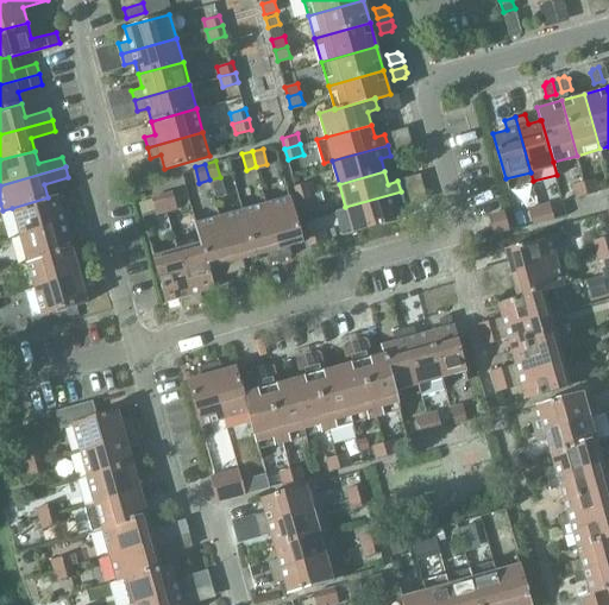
[(584,181),(588,193),(597,190),(594,177),(584,181)]
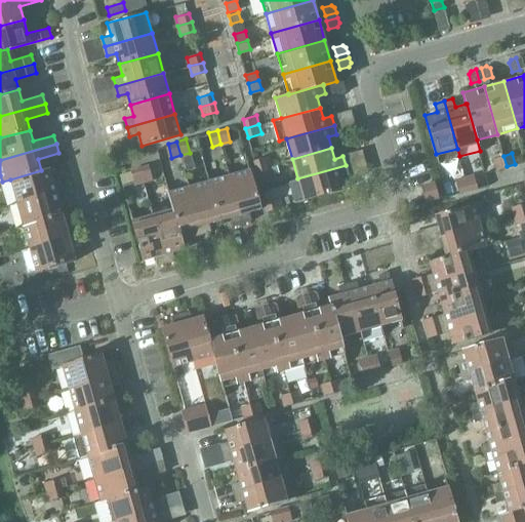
[(191,154),(183,157),(186,168),(195,166),(191,154)]
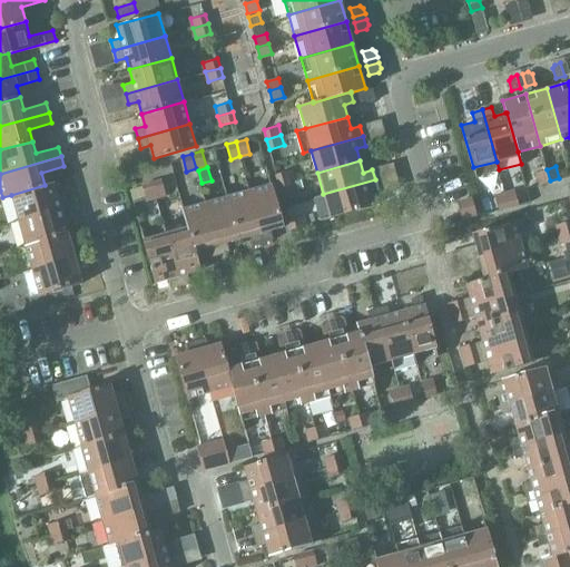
[(278,183),(293,178),(291,169),(276,173),(278,183)]
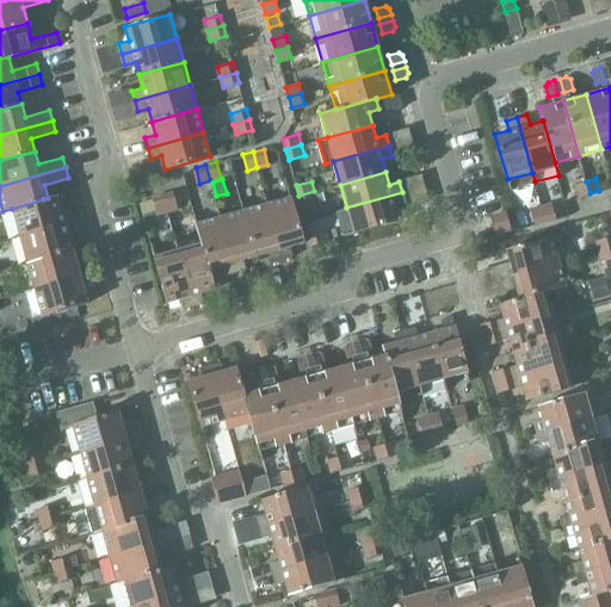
[(590,193),(586,181),(575,184),(579,197),(590,193)]
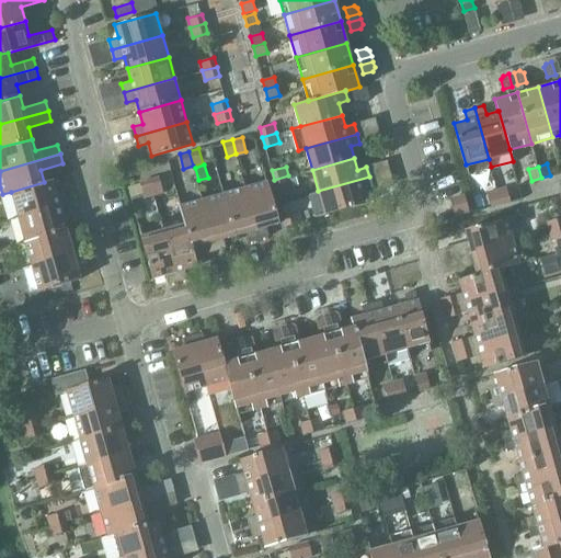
[(149,178),(153,193),(163,190),(159,175),(149,178)]
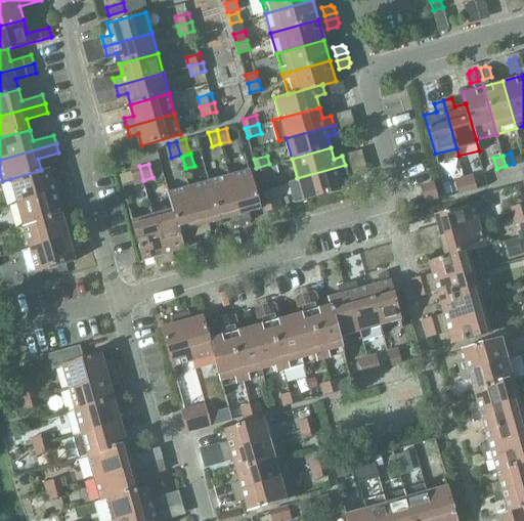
[(269,164),(256,168),(259,177),(272,173),(269,164)]
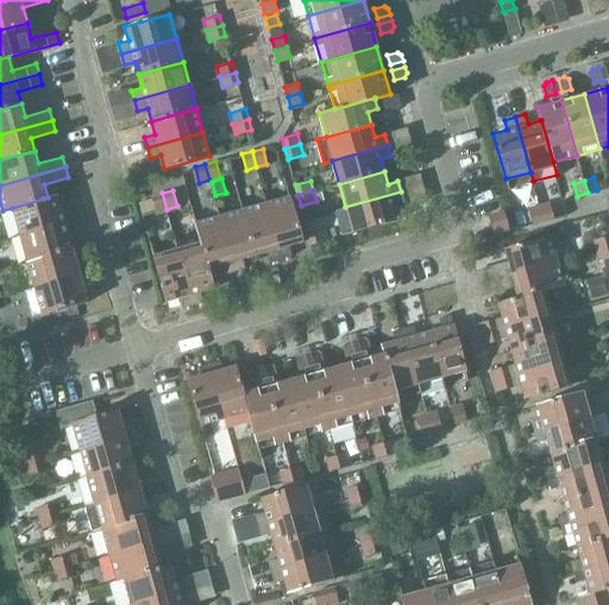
[(401,191),(345,207),(352,232),(397,219),(394,205),(403,202),(401,191)]
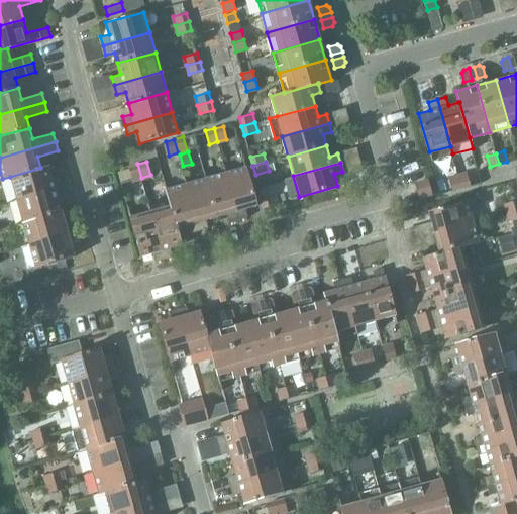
[(141,178),(137,164),(128,167),(132,180),(141,178)]
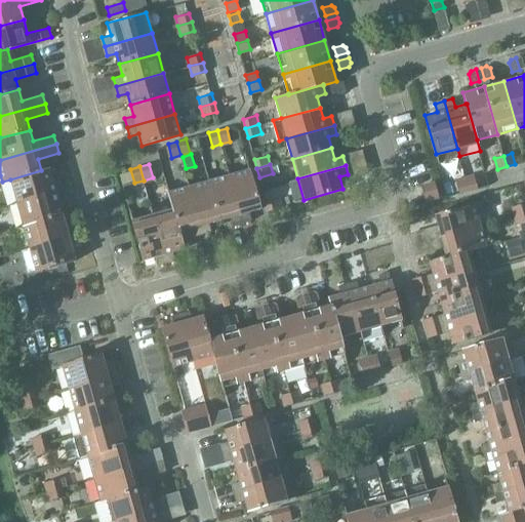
[(10,179),(17,202),(65,189),(62,179),(53,182),(49,167),(41,170),(10,179)]
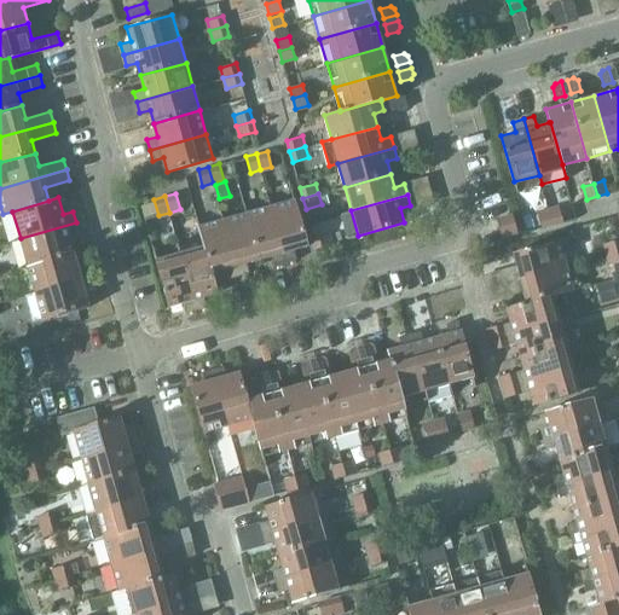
[(295,198),(271,206),(287,261),(296,259),(294,248),(308,244),(295,198)]
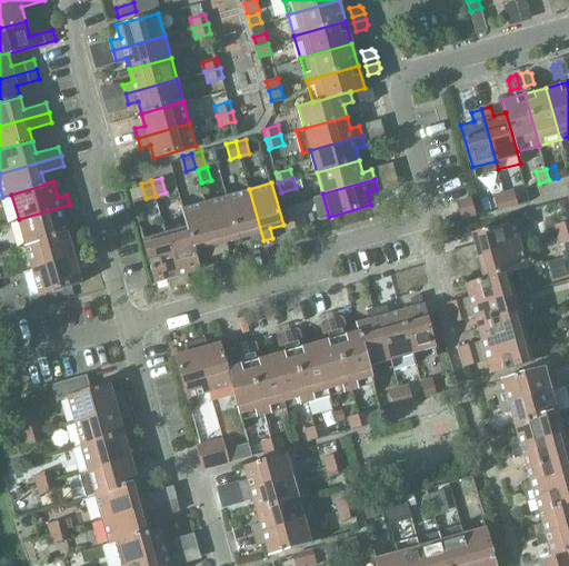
[(503,191),(508,206),(518,202),(513,188),(503,191)]
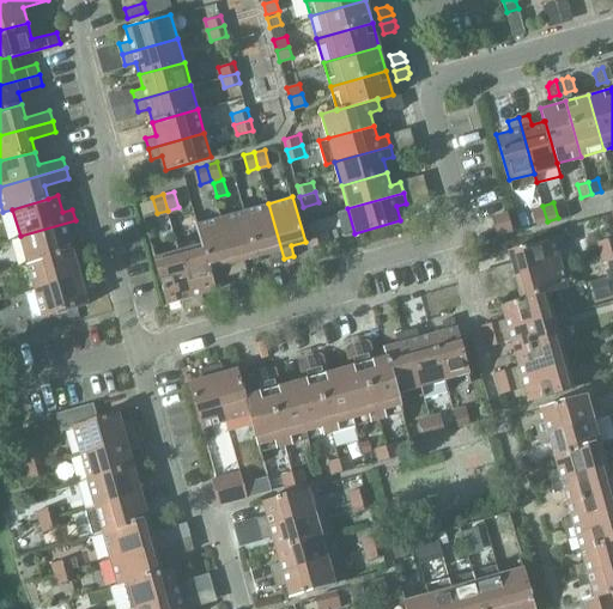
[(273,262),(284,259),(268,203),(244,209),(258,255),(269,251),(273,262)]
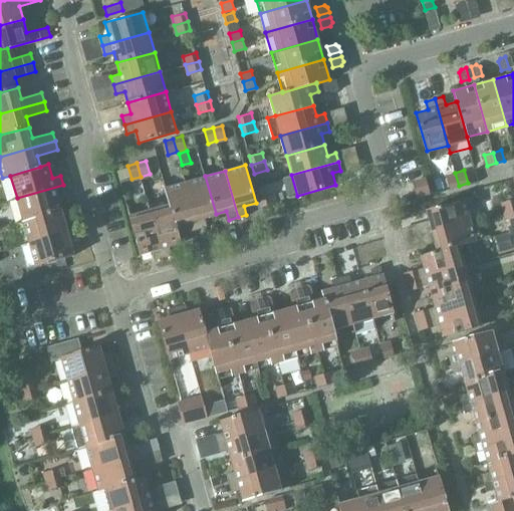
[(459,186),(455,173),(446,175),(450,188),(459,186)]
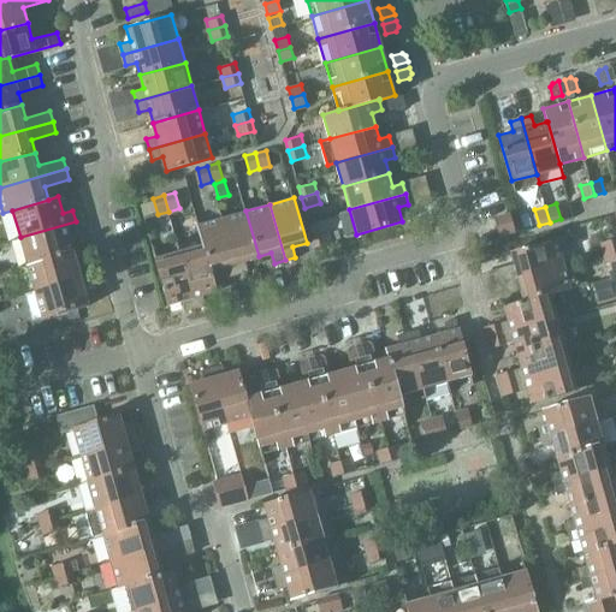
[(246,260),(259,256),(246,211),(221,218),(237,273),(248,271),(246,260)]
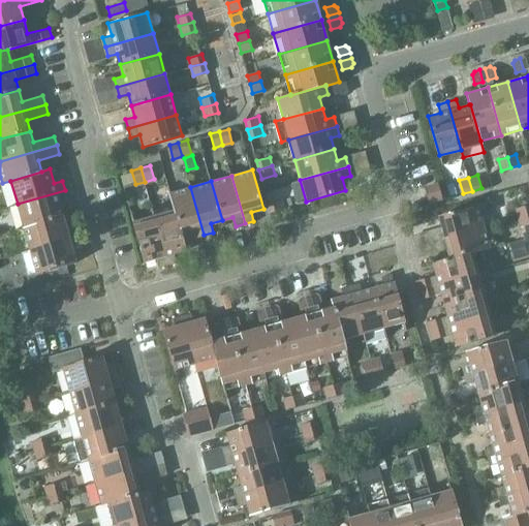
[(442,197),(438,183),(425,186),(429,202),(442,197)]
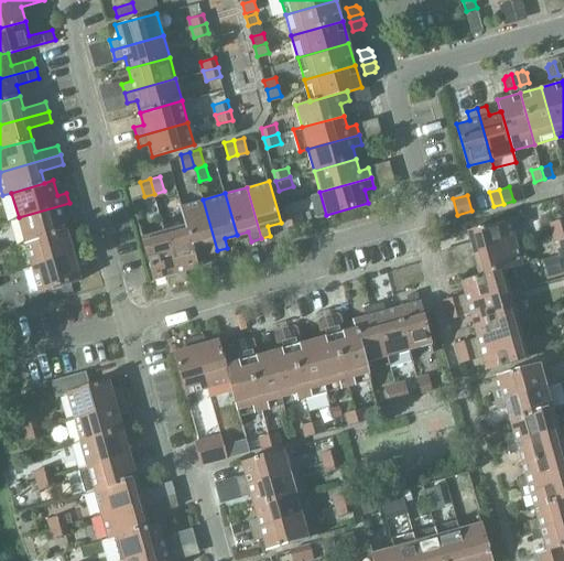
[(208,254),(217,250),(203,200),(181,205),(185,224),(186,224),(193,247),(194,247),(205,244),(208,254)]
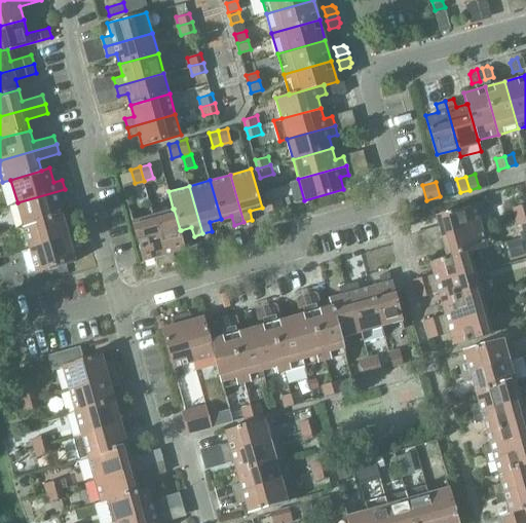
[(65,189),(17,202),(24,225),(63,214),(59,200),(67,198),(65,189)]
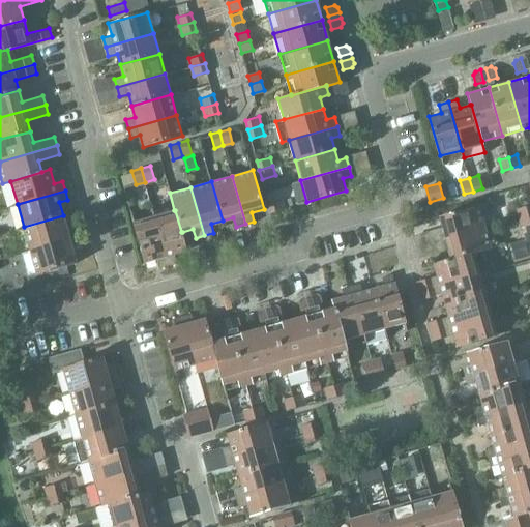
[(15,194),(0,194),(0,212),(15,212),(15,194)]
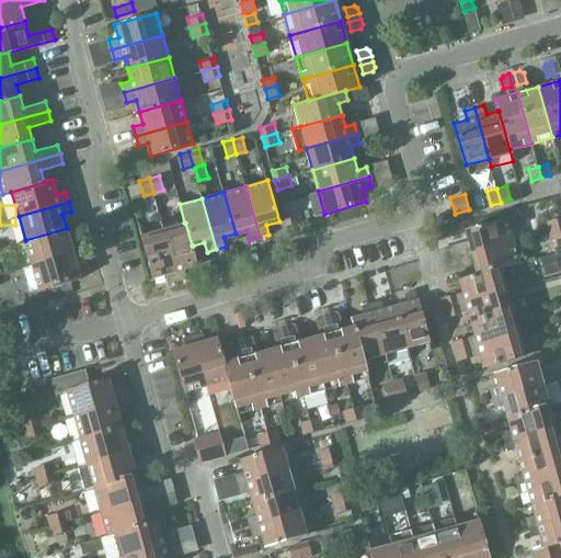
[(516,205),(504,208),(507,217),(518,214),(516,205)]
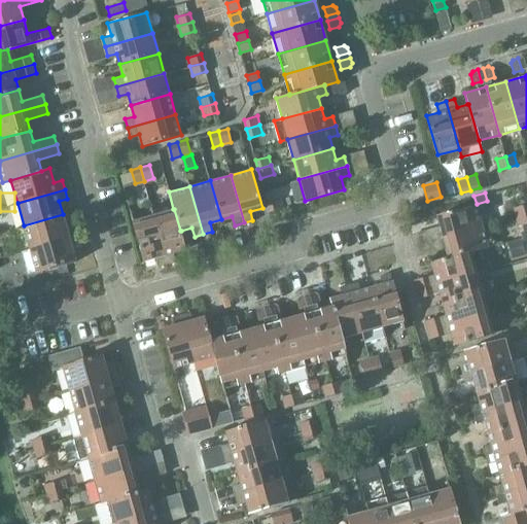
[(280,197),(267,201),(269,210),(283,207),(280,197)]
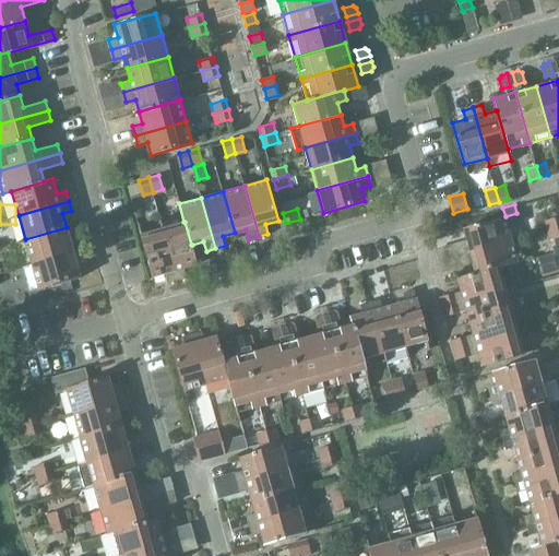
[(547,228),(558,225),(558,214),(545,220),(547,228)]
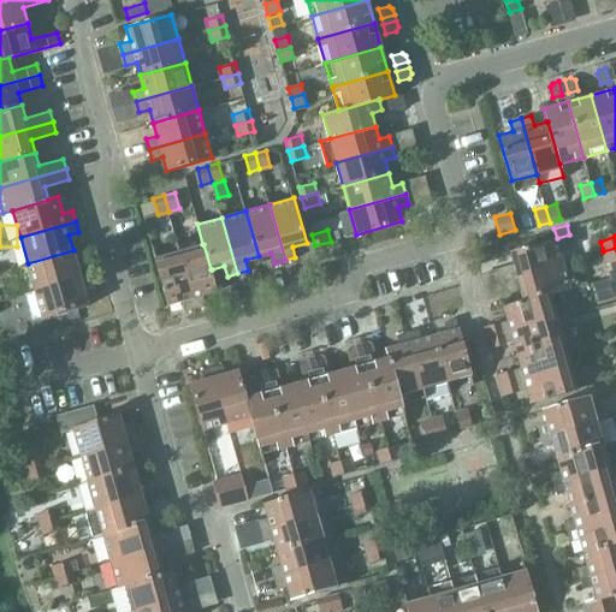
[(515,266),(504,268),(508,279),(563,263),(557,238),(510,251),(515,266)]
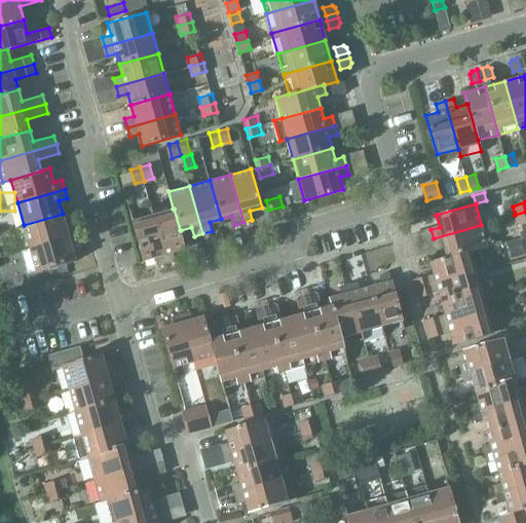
[(181,230),(180,230),(174,209),(173,209),(153,215),(166,262),(176,260),(174,251),(185,248),(181,230)]
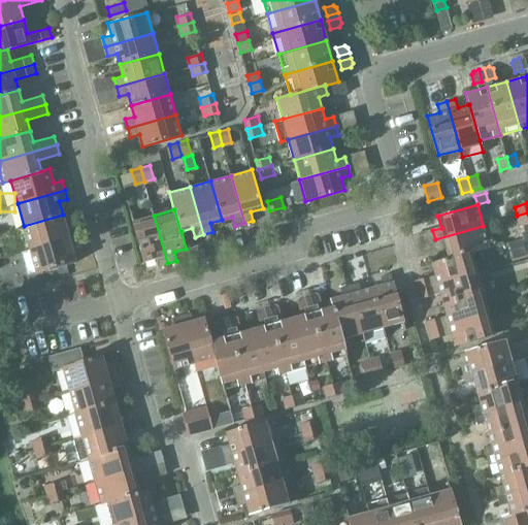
[(527,212),(517,216),(520,225),(527,222),(527,212)]
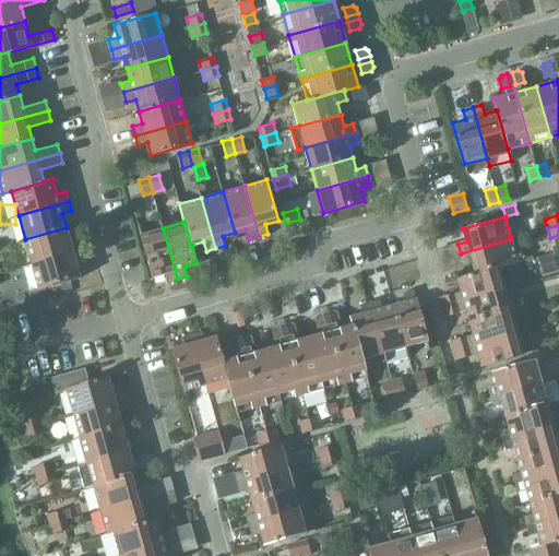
[(32,263),(82,249),(80,239),(70,241),(67,227),(25,239),(32,263)]
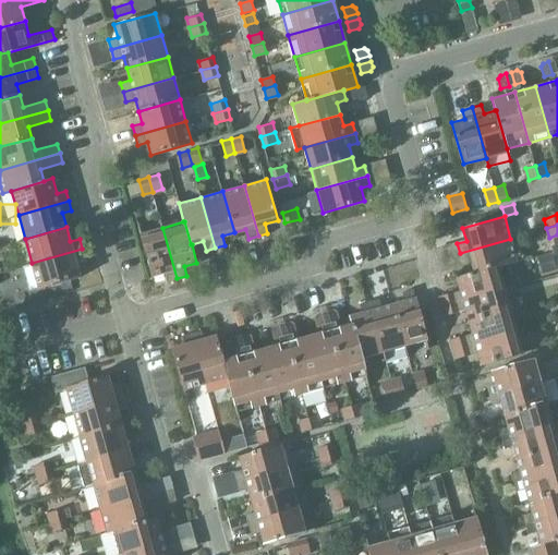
[(162,228),(141,233),(152,276),(165,272),(167,281),(177,278),(162,228)]
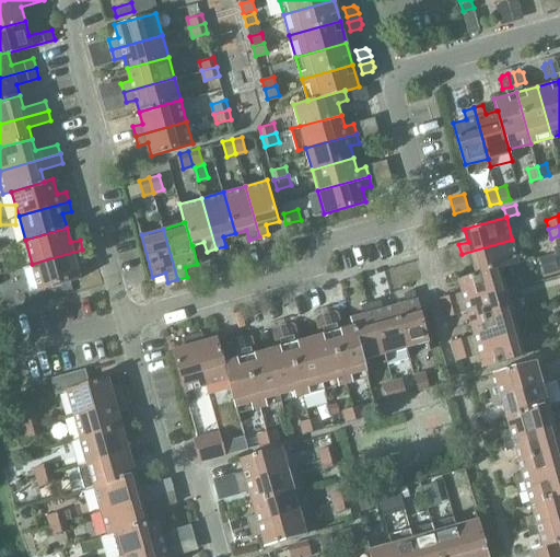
[(518,262),(512,240),(462,254),(464,263),(474,260),(477,273),(500,266),(500,267),(518,262)]
